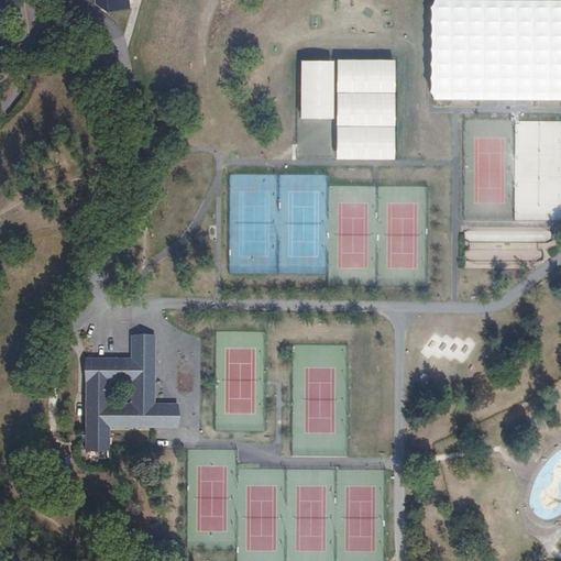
[(132,9),(130,0),(96,0),(97,3),(108,12),(132,9)]
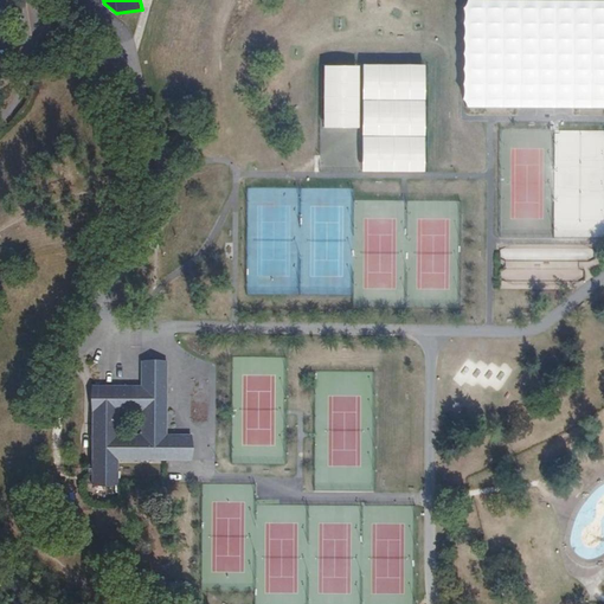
[(467,0),(467,108),(469,108),(520,108),(551,108),(574,108),(603,108),(603,0),(467,0)]
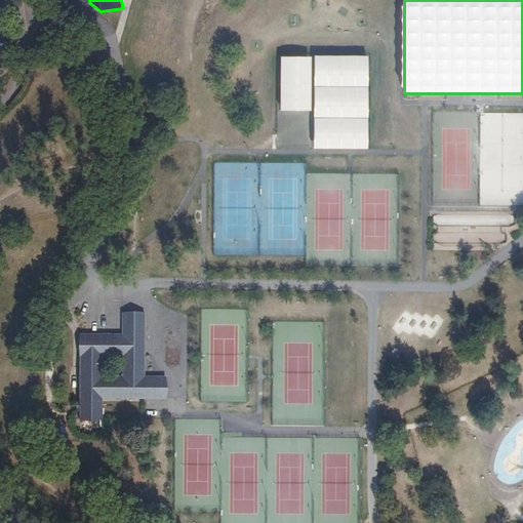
[(368,148),(368,54),(313,54),(313,149),(368,148)]
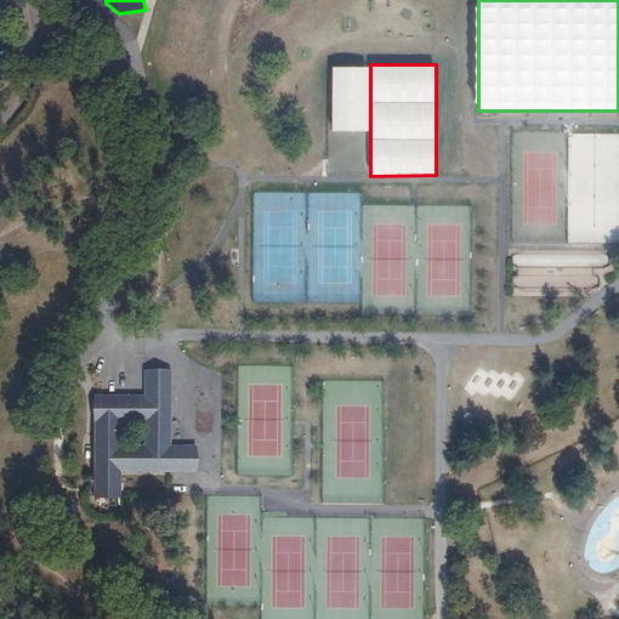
[(331,66),(330,130),(368,130),(368,66),(331,66)]
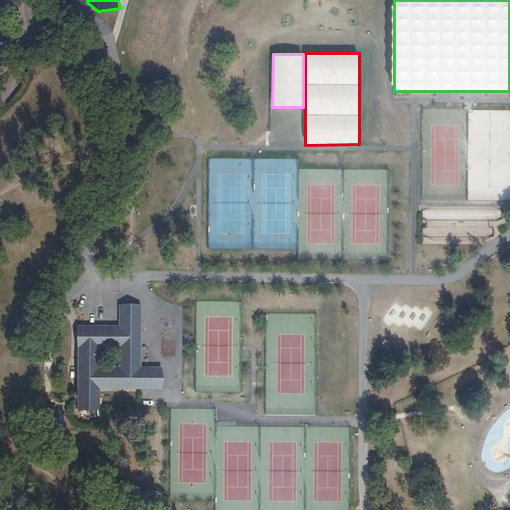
[(509,108),(470,108),(470,154),(472,154),(471,189),(474,189),(474,183),(489,183),(489,199),(509,198),(509,108)]
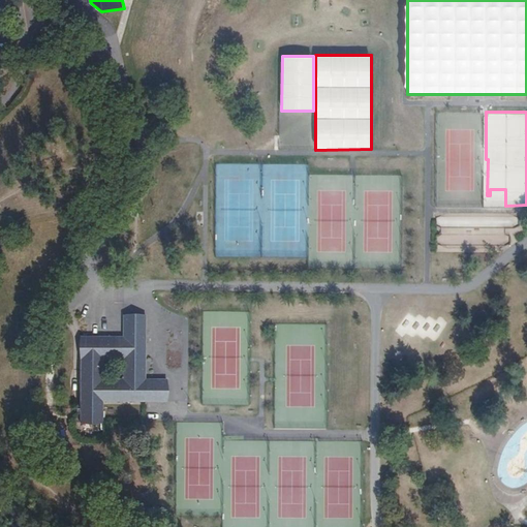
[(436,341),(442,324),(408,311),(401,328),(436,341)]
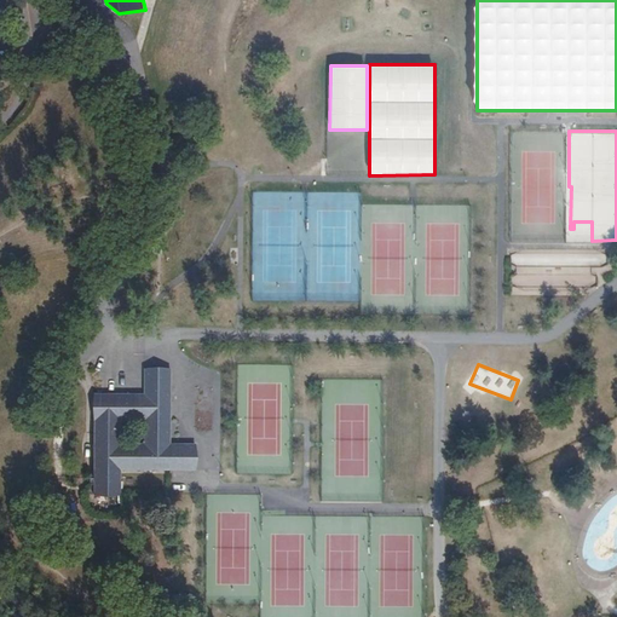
[(148,365),(148,390),(161,390),(161,405),(159,405),(159,416),(173,416),(173,365),(148,365)]
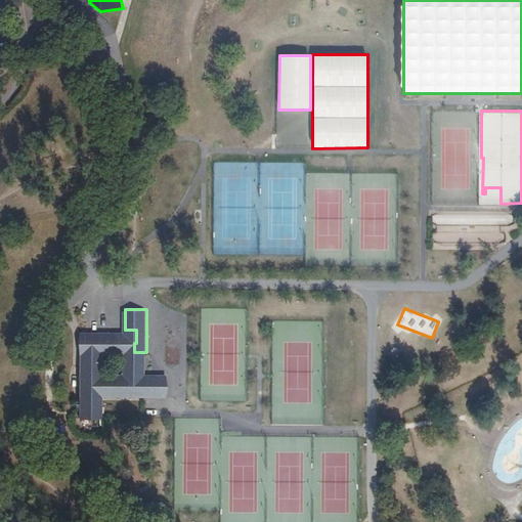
[(82,331),(82,416),(104,416),(105,395),(146,395),(146,373),(146,352),(134,352),(134,343),(136,343),(136,330),(125,330),(91,330),(82,331)]
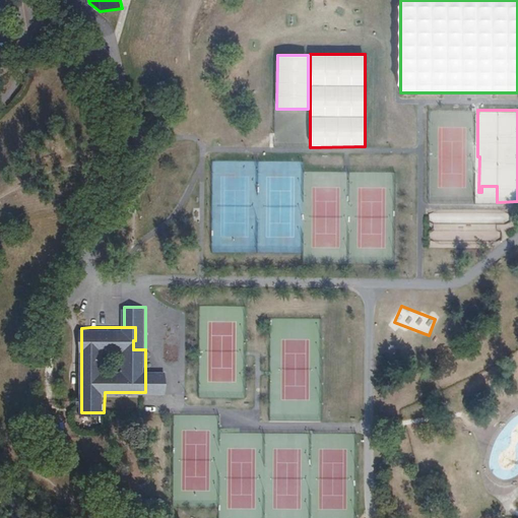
[(145,370),(145,392),(166,392),(167,370),(145,370)]
